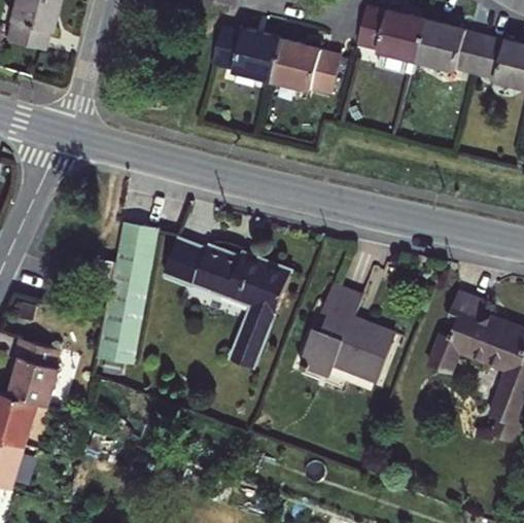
[(56,0),(12,0),(7,22),(9,22),(4,42),(40,51),(45,31),(47,32),(53,11),(56,0)]
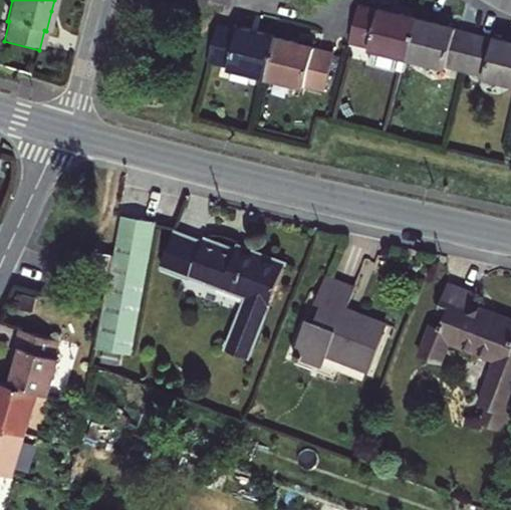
[(193,0),(221,7),(225,8),(227,0),(193,0)]
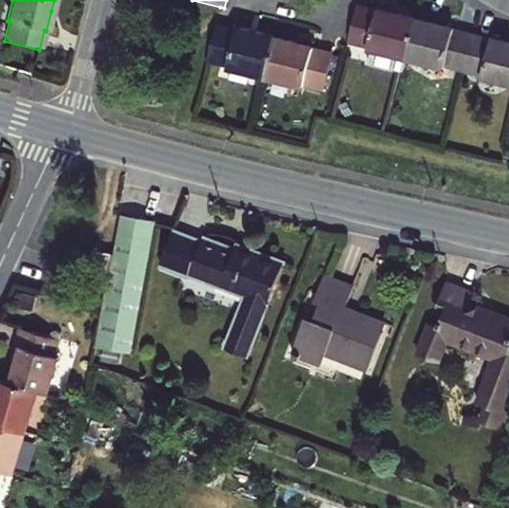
[(355,9),(346,43),(367,48),(366,50),(370,52),(366,65),(400,74),(404,60),(414,21),(376,11),(375,14),(365,11),(355,9)]
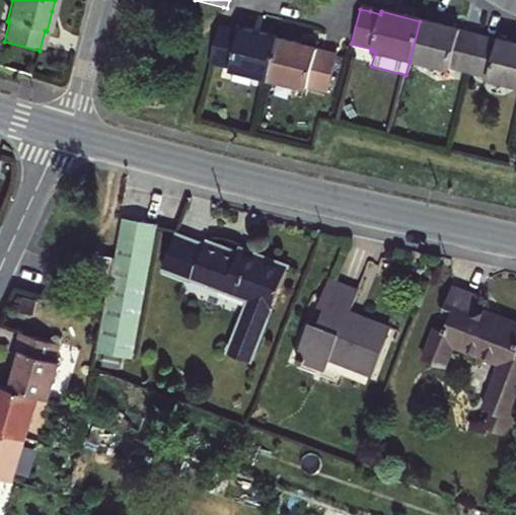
[(420,21),(410,61),(448,70),(449,69),(468,73),(477,39),(467,35),(458,33),(459,30),(420,21)]
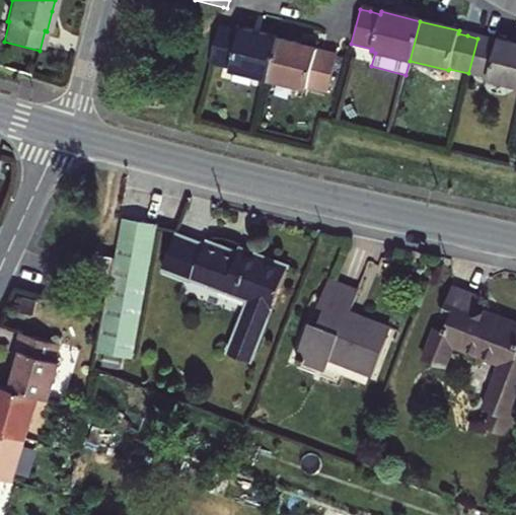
[(259,37),(238,31),(238,34),(218,29),(209,64),(229,69),(229,71),(268,81),(278,42),(259,37)]
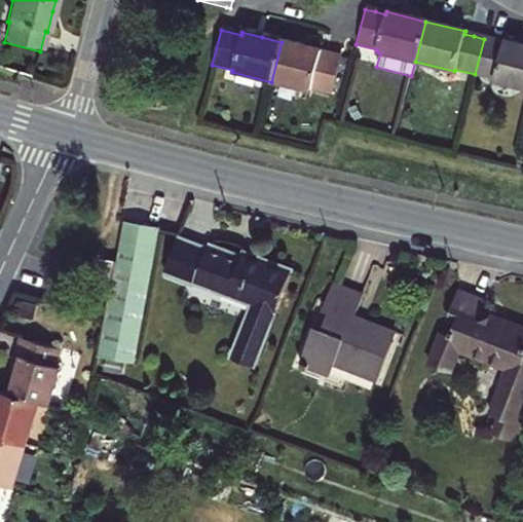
[(493,79),(493,81),(522,87),(522,46),(503,41),(502,43),(484,39),(475,74),(493,79)]
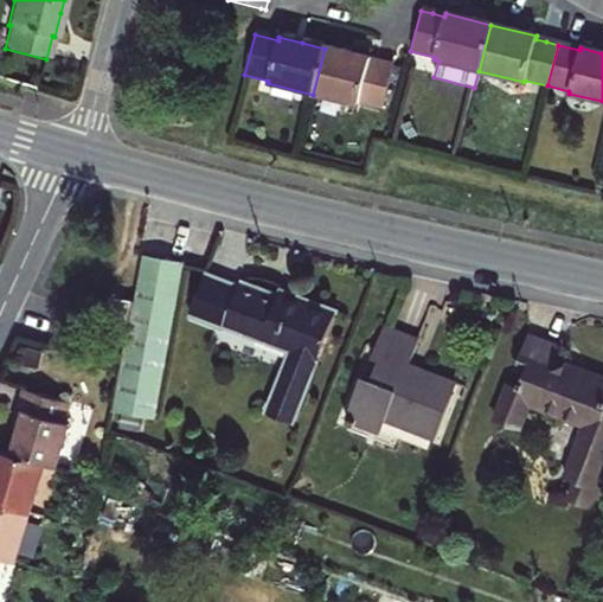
[(357,106),(358,103),(380,109),(391,69),(367,63),(369,59),(346,55),(325,49),(313,95),(357,106)]
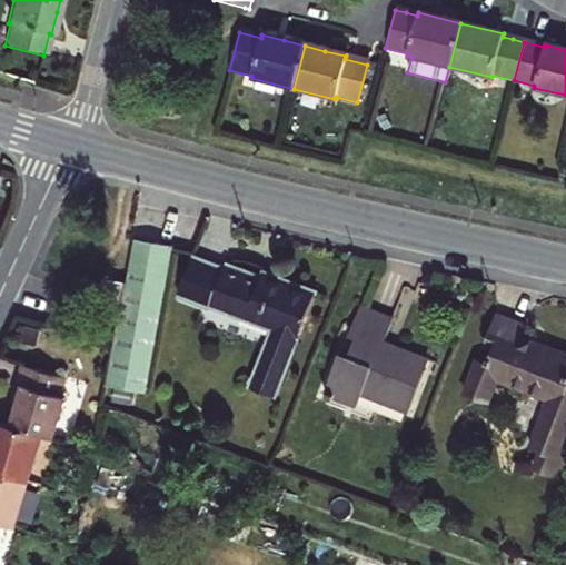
[(125,285),(120,284),(117,306),(110,346),(103,387),(144,395),(169,248),(150,245),(132,243),(125,285)]
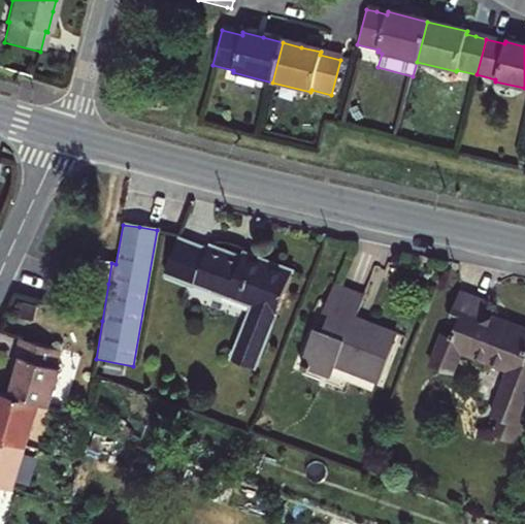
[(242,260),(207,247),(205,251),(176,239),(163,274),(192,286),(193,285),(252,306),(230,361),(253,369),(291,273),(244,255),(242,260)]
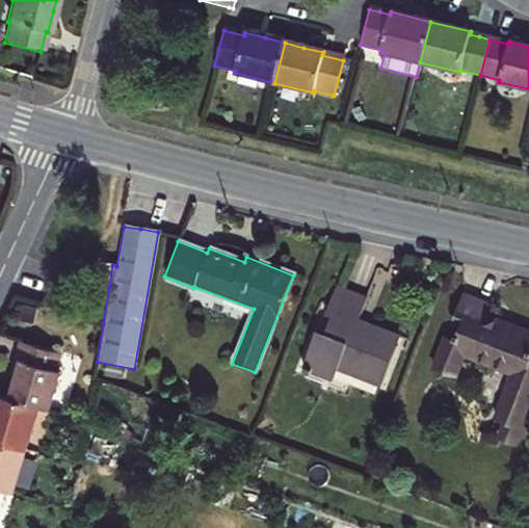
[(112,265),(95,262),(91,283),(109,286),(112,265)]
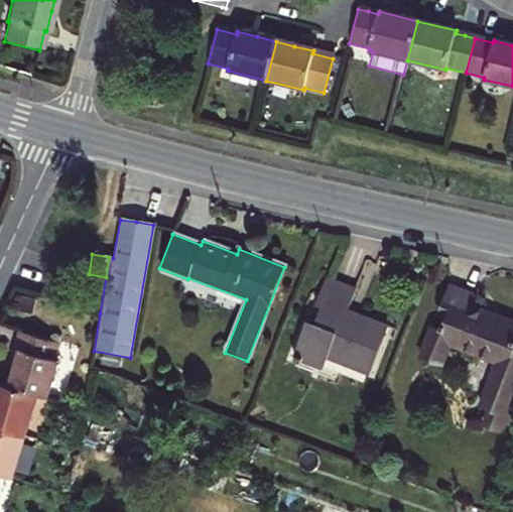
[(291,358),(293,359),(293,362),(300,364),(301,362),(321,369),(325,359),(368,375),(387,328),(346,312),(355,289),(340,284),(324,278),(313,307),(319,309),(313,324),(306,321),(291,358)]
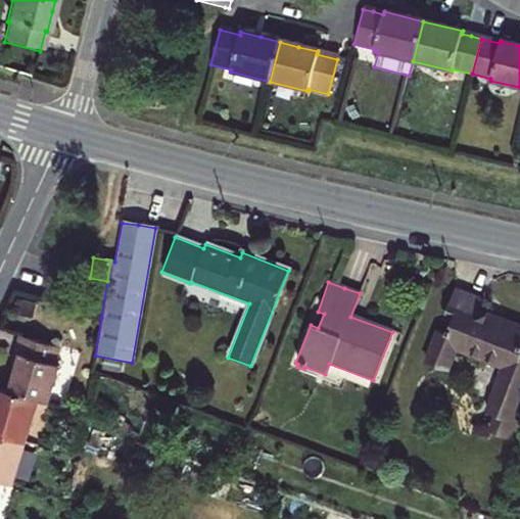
[(437,332),(424,365),(445,373),(454,350),(502,369),(485,414),(493,417),(511,423),(519,398),(519,328),(475,312),(479,302),(466,296),(453,291),(441,321),(450,325),(445,335),(437,332)]
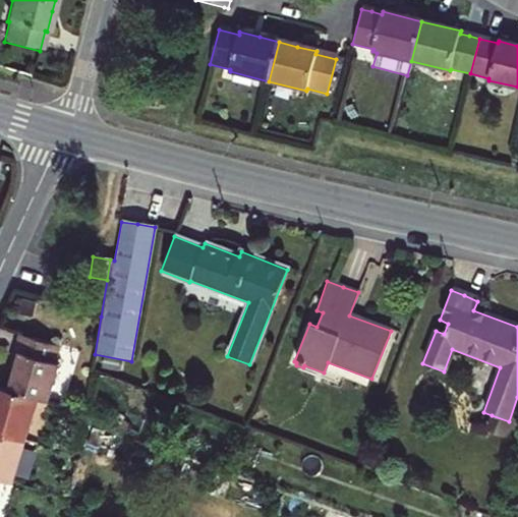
[(21,355),(10,392),(37,400),(47,403),(57,365),(52,363),(56,347),(21,337),(18,345),(16,354),(21,355)]
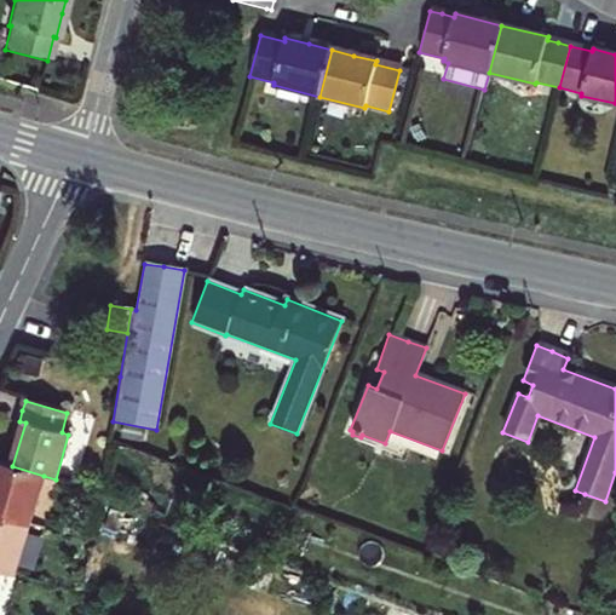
[(0,518),(28,527),(44,476),(12,466),(0,463),(0,518)]
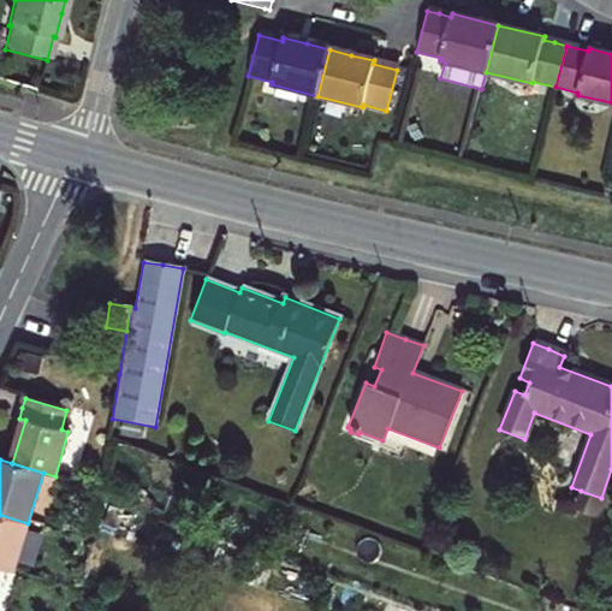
[(581,491),(578,498),(598,505),(601,498),(581,491)]
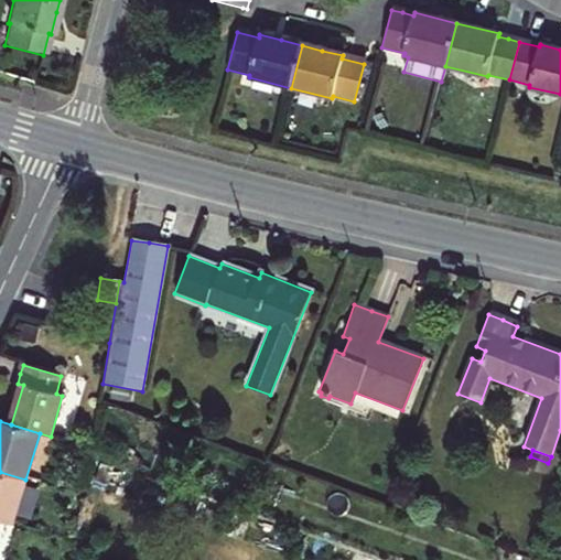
[(548,463),(530,456),(526,467),(545,474),(548,463)]
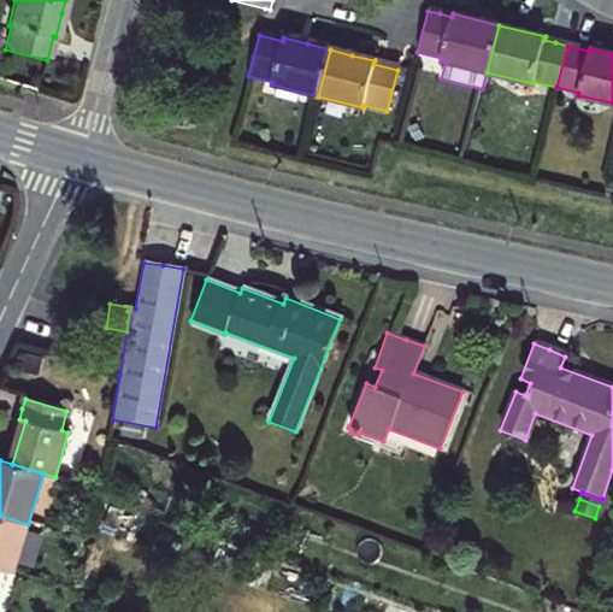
[(0,569),(13,574),(28,524),(0,516),(0,569)]
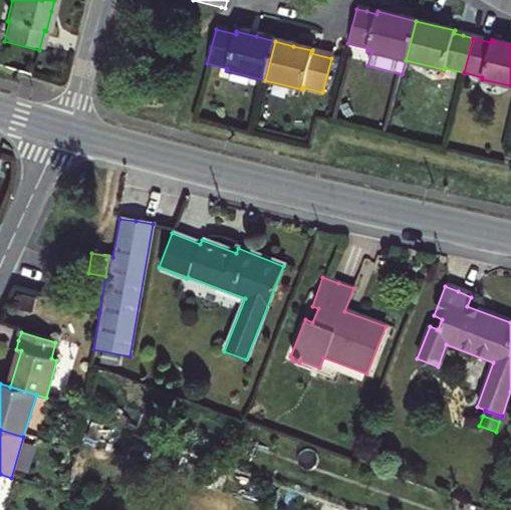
All buildings are outlined.
